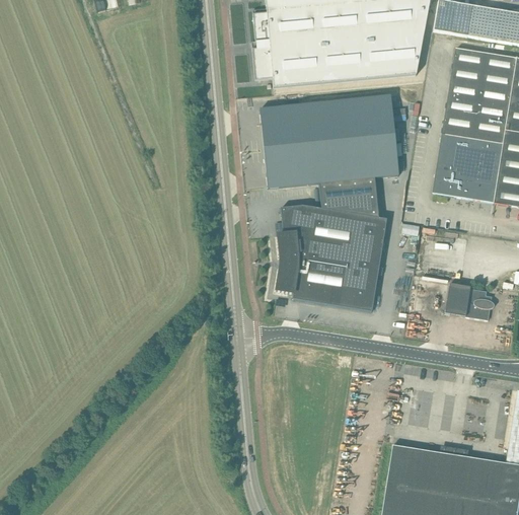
[(265,0),(266,7),(252,8),(255,40),(251,40),(254,78),(273,77),(273,86),(416,73),(429,0),(265,0)]
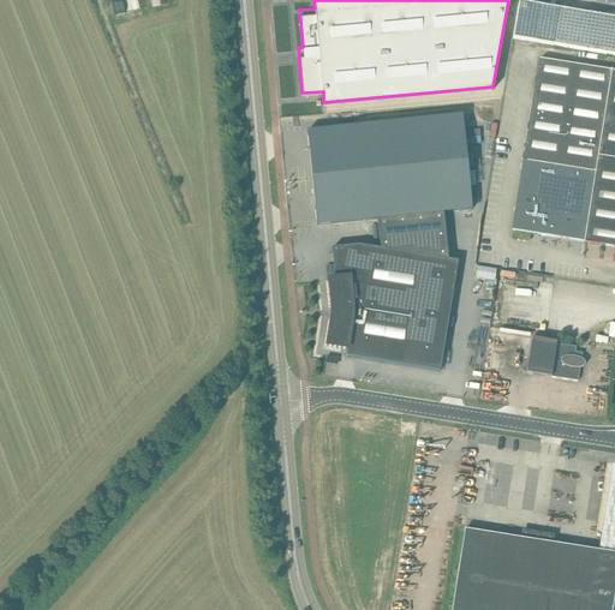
[(519,0),(513,33),(555,41),(614,51),(614,13),(561,5),(533,0),(519,0)]
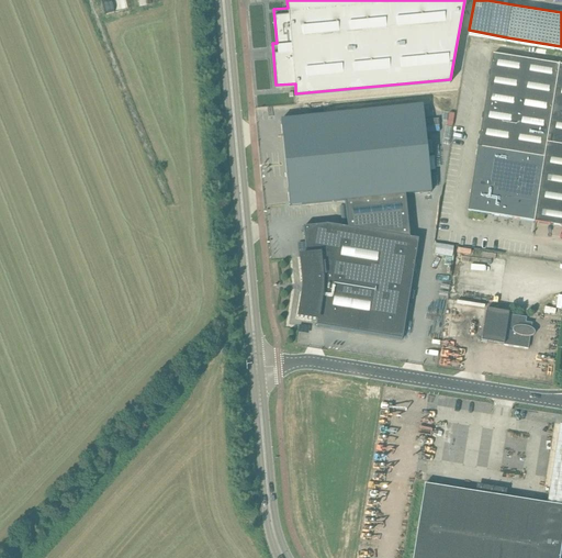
[(561,60),(494,49),(469,208),(561,222),(561,60)]
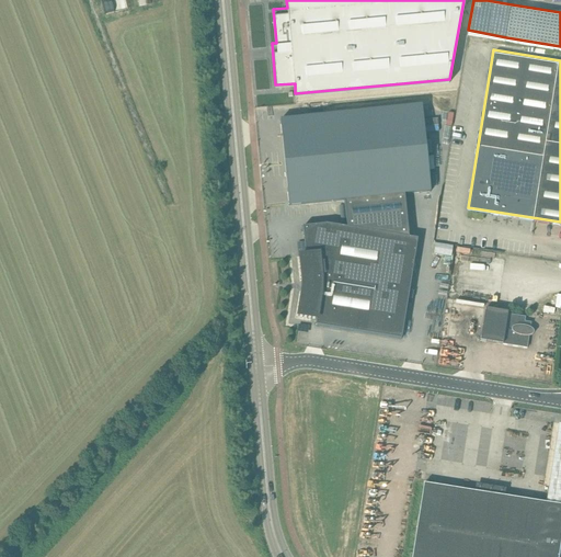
[(422,101),(281,115),(287,189),(289,202),(289,203),(345,196),(404,191),(431,188),(428,175),(422,101)]
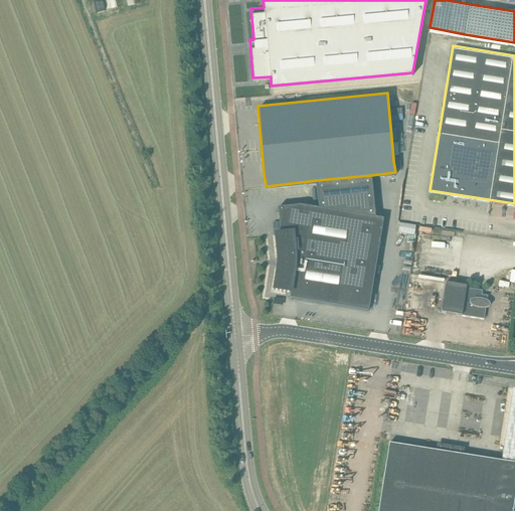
[(278,263),(274,287),(291,289),(290,291),(289,295),(368,308),(383,215),(375,214),(372,189),(371,175),(317,180),(318,194),(319,205),(299,202),(278,204),(281,228),(282,230),(276,231),(278,256),(278,263)]
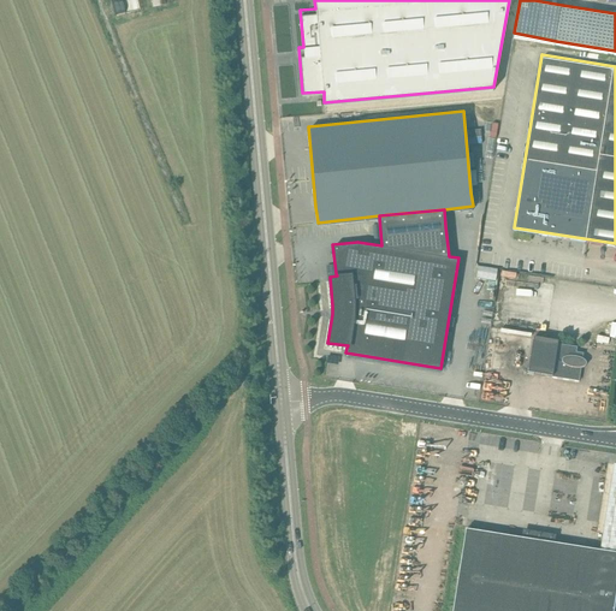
[(520,291),(528,292),(529,288),(538,289),(539,282),(507,277),(505,284),(521,286),(520,291)]
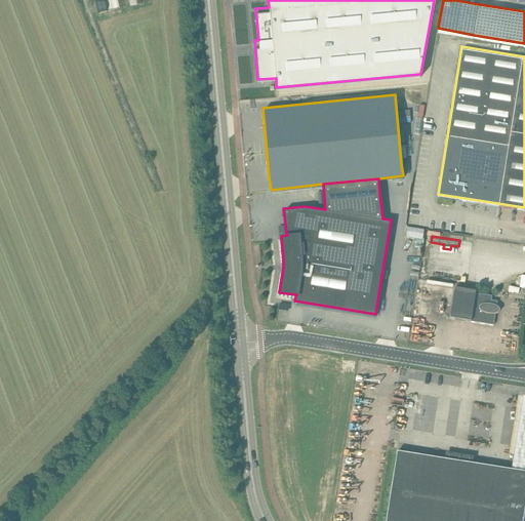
[(456,273),(458,252),(429,249),(427,271),(456,273)]
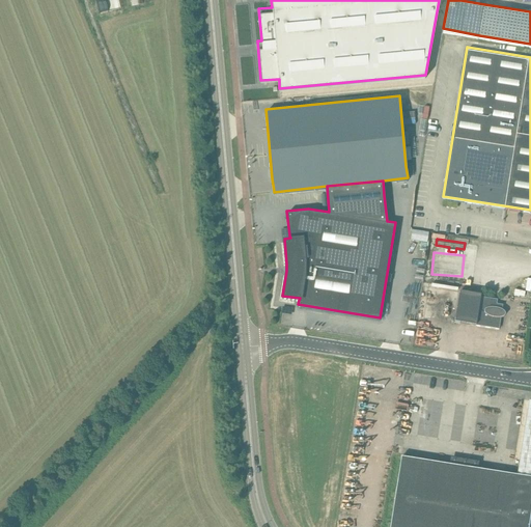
[(480,292),(459,288),(454,319),(476,322),(499,326),(501,314),(502,313),(503,312),(505,311),(505,310),(504,308),(504,307),(502,306),(502,302),(497,301),(497,296),(480,294),(480,292)]
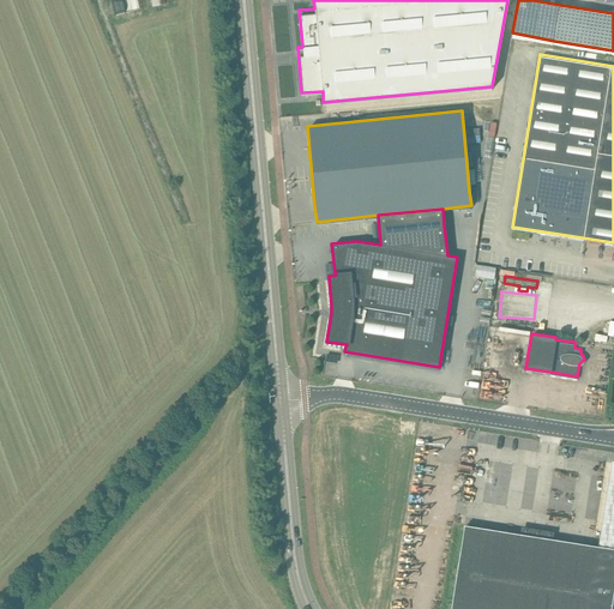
[(464,525),(450,608),(608,608),(613,583),(613,458),(599,546),(593,546),(464,525)]
